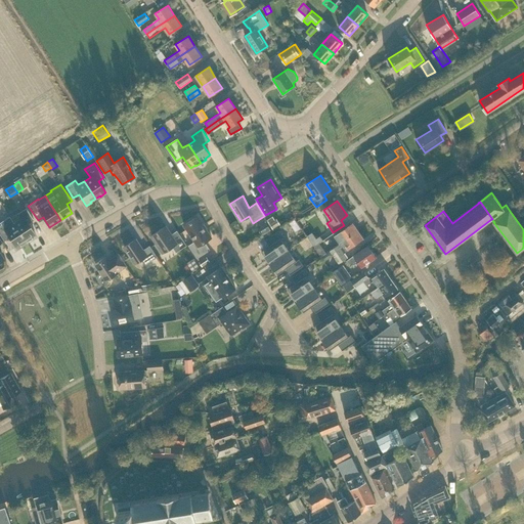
[(33,238),(32,236),(35,234),(28,223),(33,220),(26,208),(15,214),(18,220),(13,223),(27,243),(33,238)]
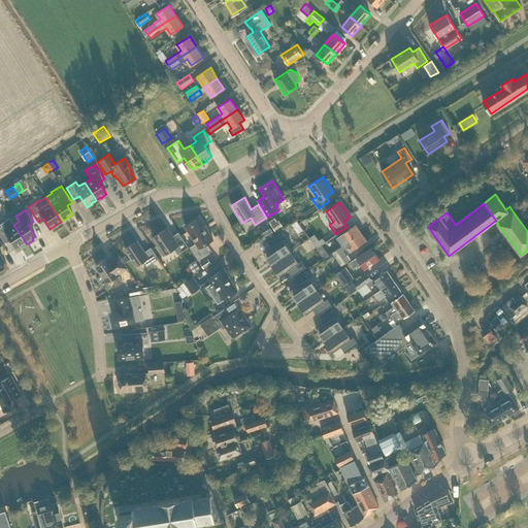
[(196,243),(190,248),(198,260),(211,252),(206,243),(213,239),(199,218),(186,227),(196,243)]
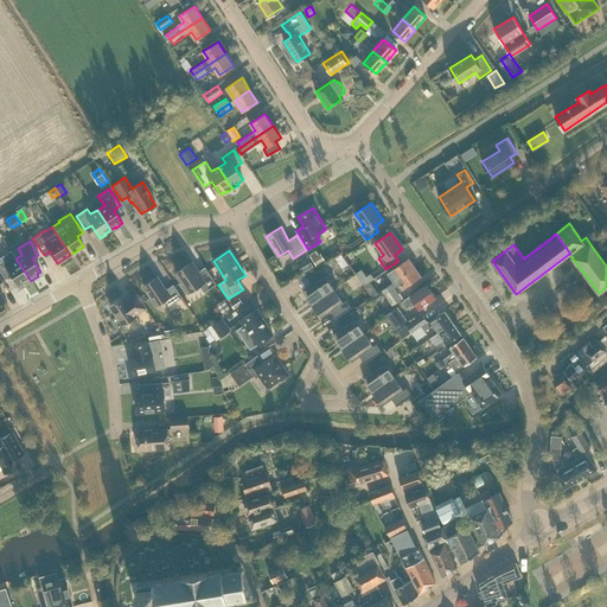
[(317,267),(324,261),(319,254),(312,259),(317,267)]
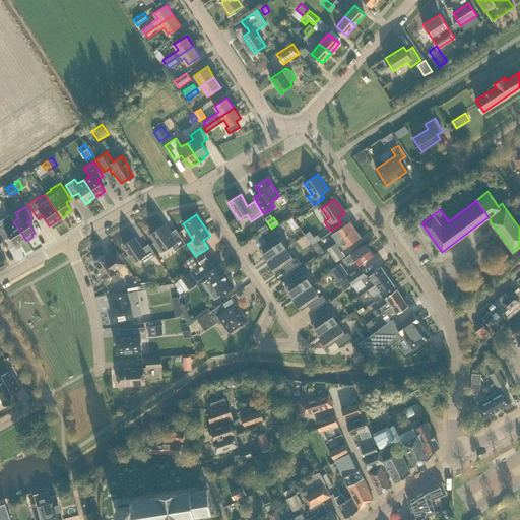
[(18,243),(19,245),(26,241),(13,221),(8,224),(5,219),(0,222),(0,233),(3,238),(8,235),(15,245),(18,243)]
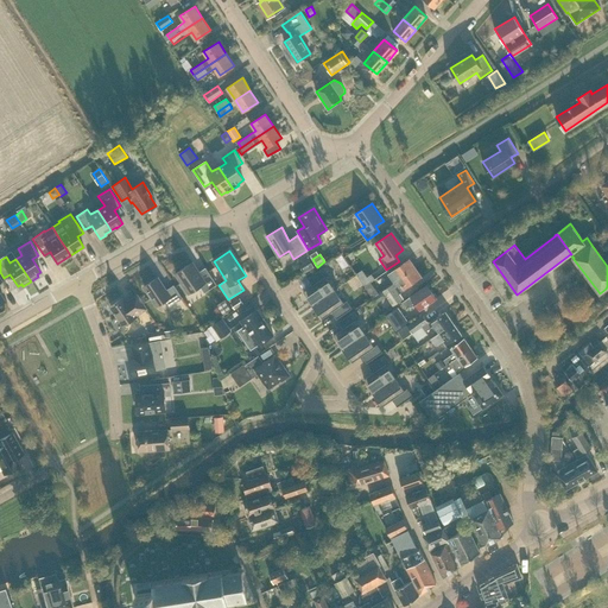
[(394,282),(415,268),(409,259),(388,273),(394,282)]
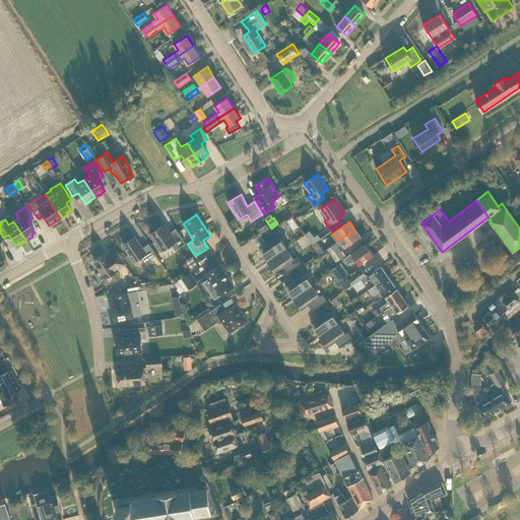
[(175,250),(186,244),(176,229),(170,233),(164,224),(150,234),(161,251),(171,245),(175,250)]
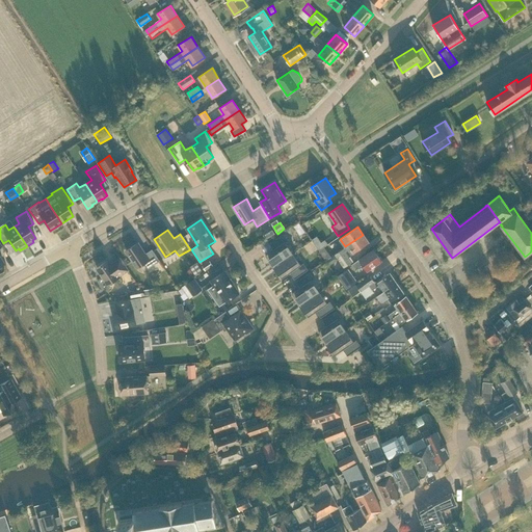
[(273,249),(265,255),(273,267),(293,254),(285,242),(288,240),(283,234),(269,243),(273,249)]
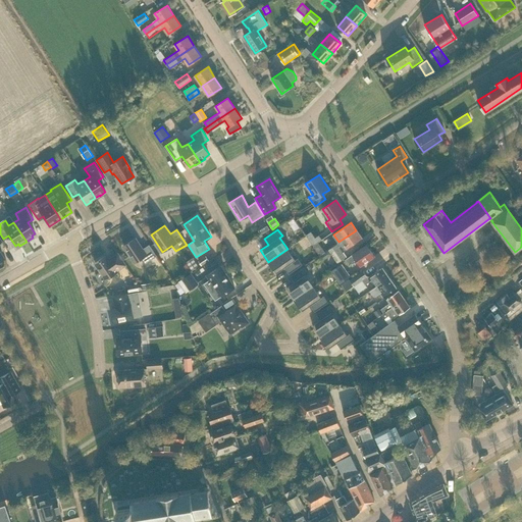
[(356,230),(338,242),(328,249),(337,262),(346,257),(343,252),(349,248),(348,247),(361,238),(356,230)]
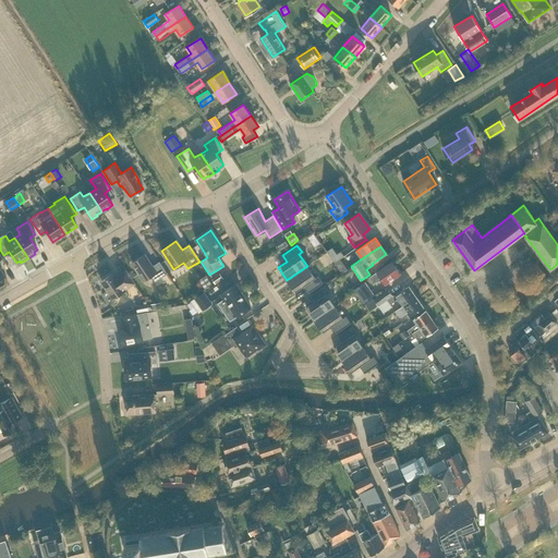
[(132,263),(144,281),(152,276),(156,281),(167,274),(159,262),(152,266),(144,255),(132,263)]
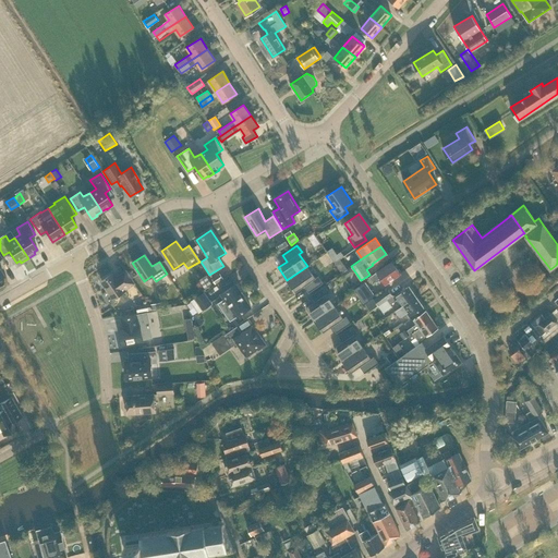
[(391,262),(370,277),(373,282),(380,277),(386,283),(400,274),(391,262)]
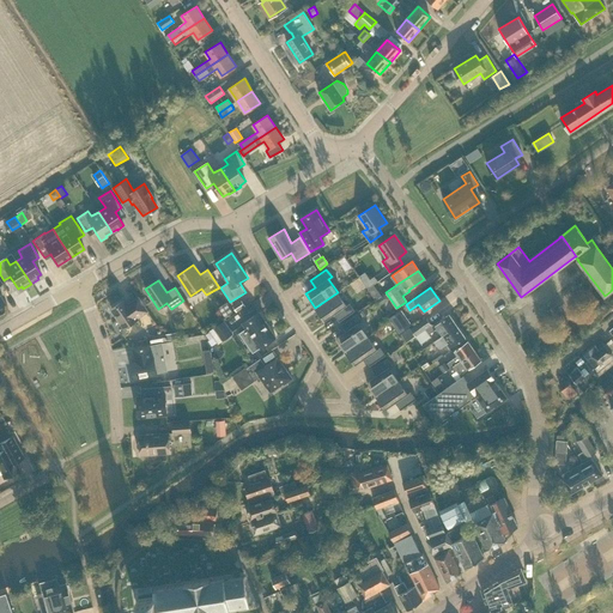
[(346,305),(338,292),(315,308),(325,321),(334,315),(339,322),(354,310),(350,303),(346,305)]
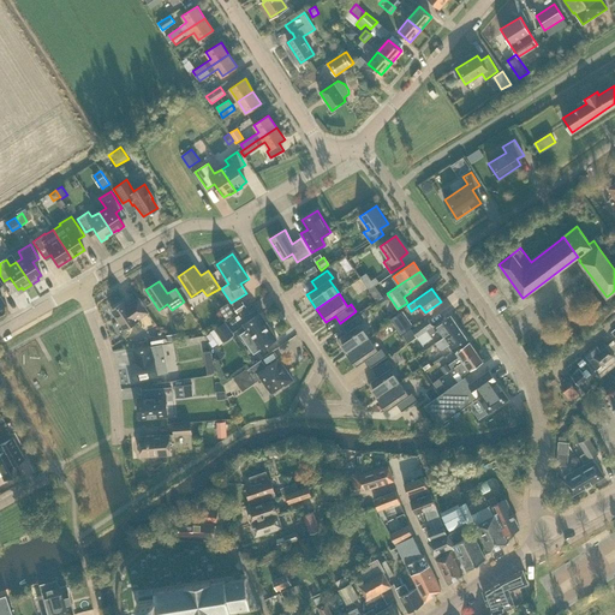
[(148,311),(139,298),(129,305),(125,300),(112,309),(125,329),(127,328),(129,329),(133,327),(132,324),(138,320),(137,318),(148,311)]
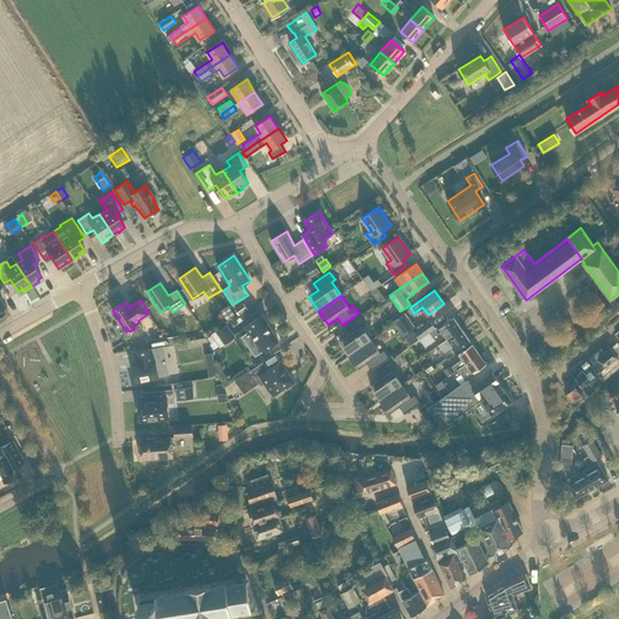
[(239,316),(248,310),(244,304),(235,310),(239,316)]
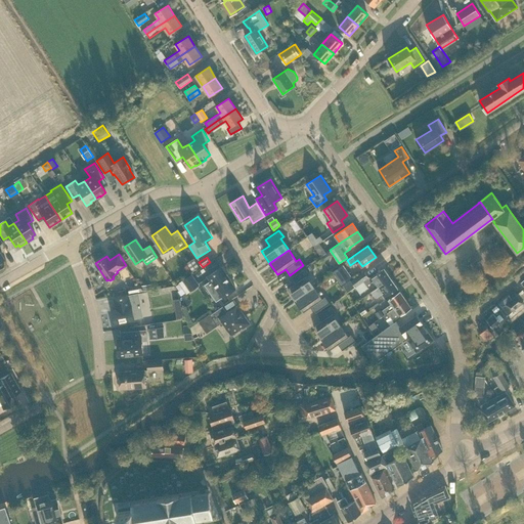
[(187,263),(192,272),(200,267),(193,259),(187,263)]
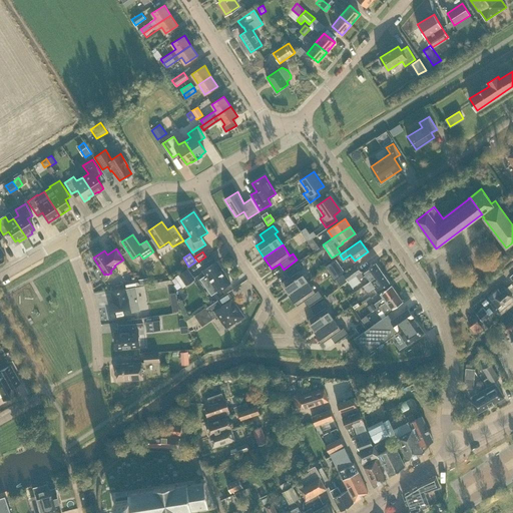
[(336,260),(333,261),(326,267),(334,279),(342,274),(345,272),(336,260)]
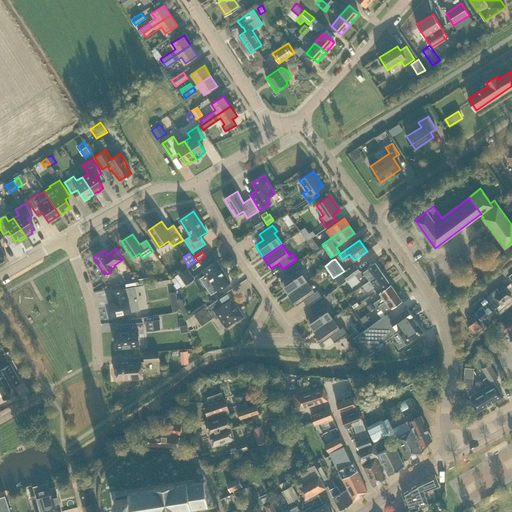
[(230,281),(216,261),(203,270),(217,290),(230,281)]
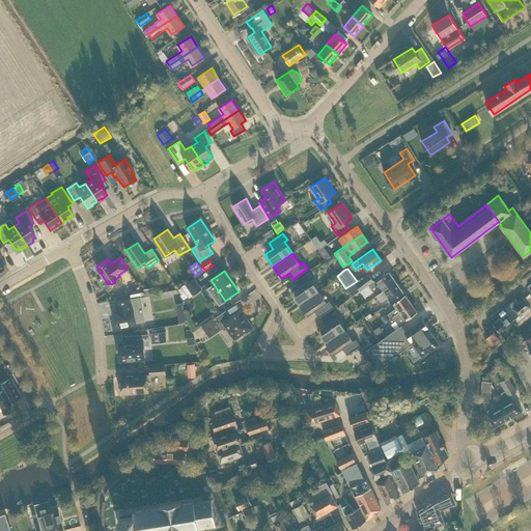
[(314,278),(309,272),(296,281),(300,287),(291,292),(300,305),(318,291),(311,280),(314,278)]
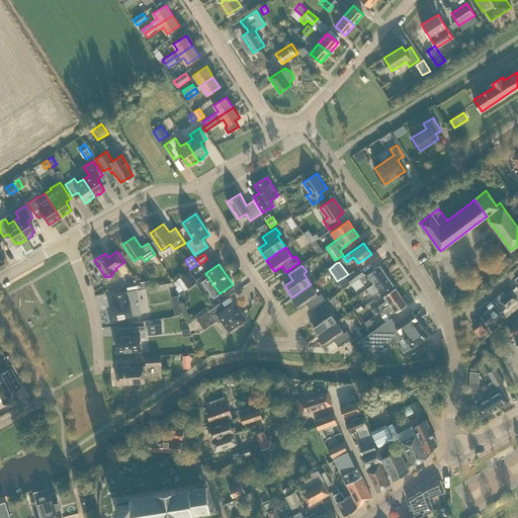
[(356,290),(364,285),(362,282),(368,278),(372,284),(385,275),(379,266),(366,275),(364,274),(360,268),(347,277),(356,290)]
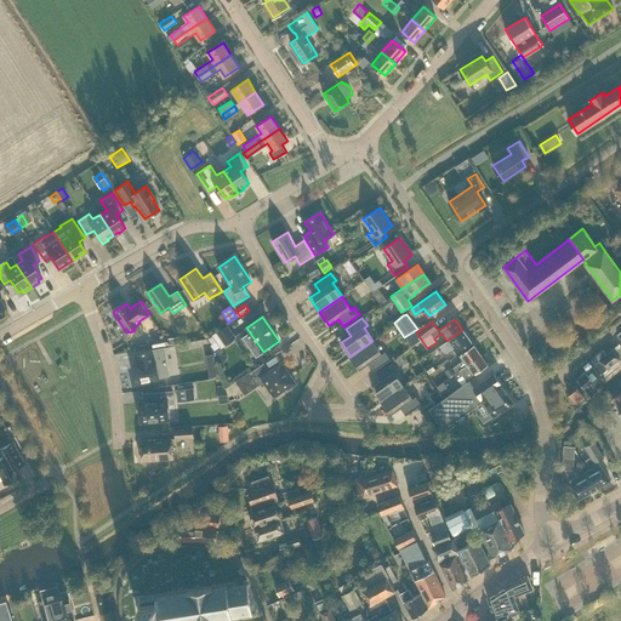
[(227,325),(212,335),(221,348),(237,339),(227,325)]
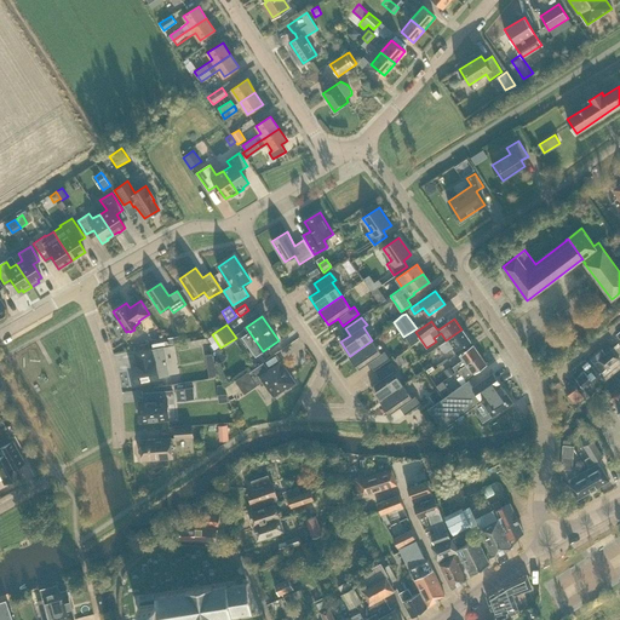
[(470,342),(461,329),(446,340),(440,345),(443,351),(446,351),(452,348),(454,352),(470,342)]
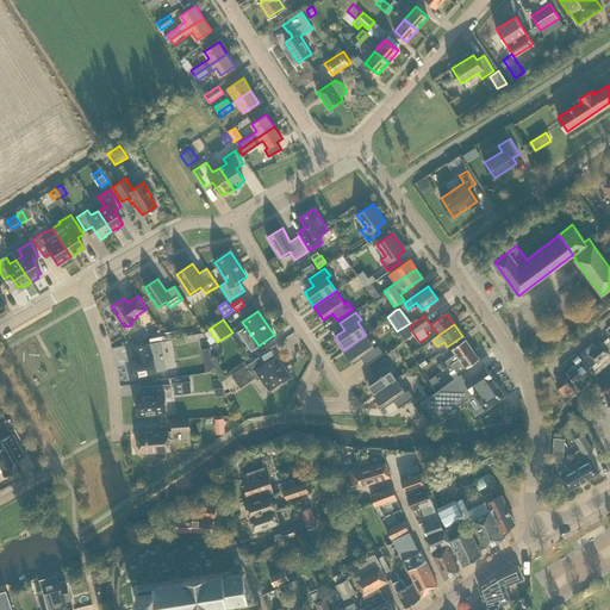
[(150,342),(163,340),(161,331),(149,334),(150,342)]
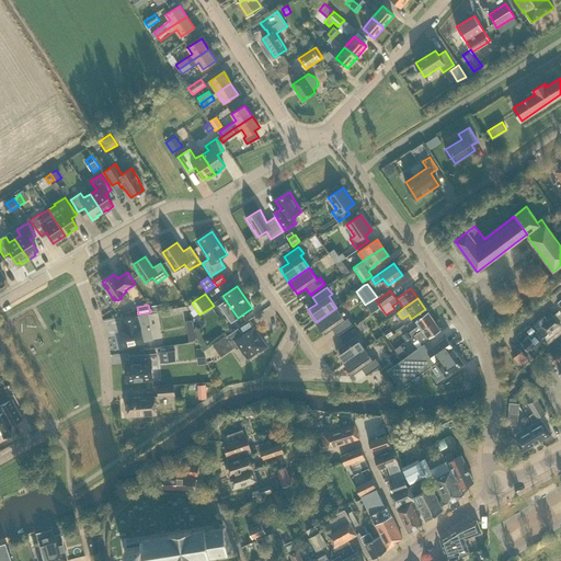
[(344,320),(336,308),(317,322),(319,324),(324,334),(333,329),(339,335),(353,324),(347,318),(344,320)]
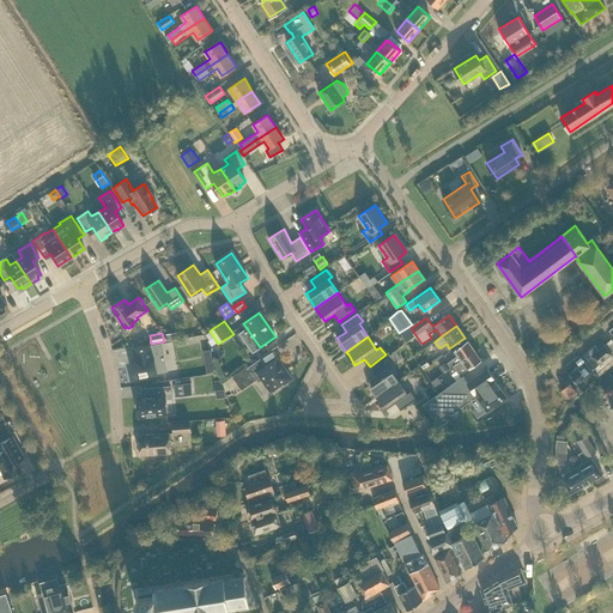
[(450,368),(468,354),(474,351),(468,341),(454,351),(456,354),(457,356),(448,363),(450,368)]
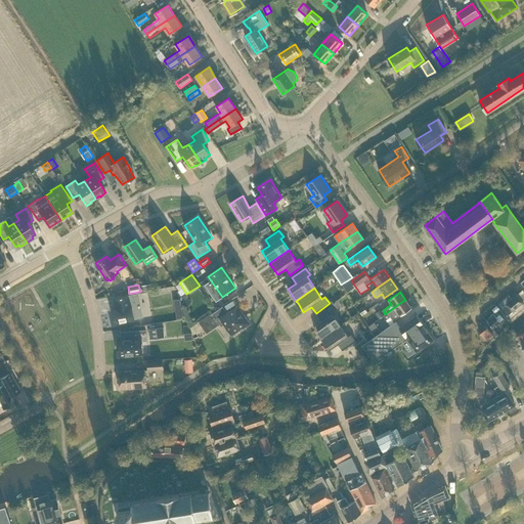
[(128,295),(114,297),(117,309),(112,310),(115,323),(134,320),(134,319),(143,317),(138,293),(128,295)]
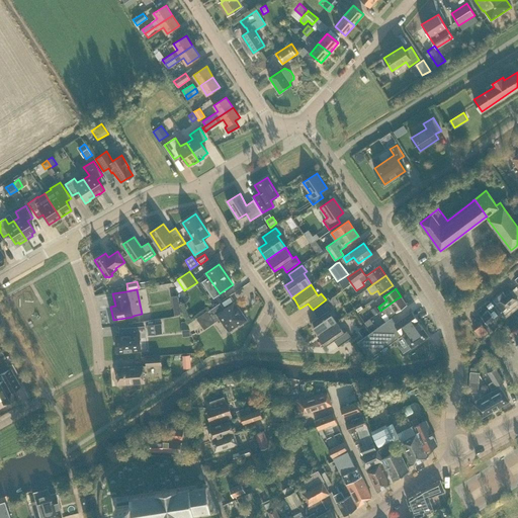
[(503,311),(517,298),(511,291),(509,289),(504,293),(503,291),(500,294),(499,293),(496,295),(497,296),(494,299),(503,311)]
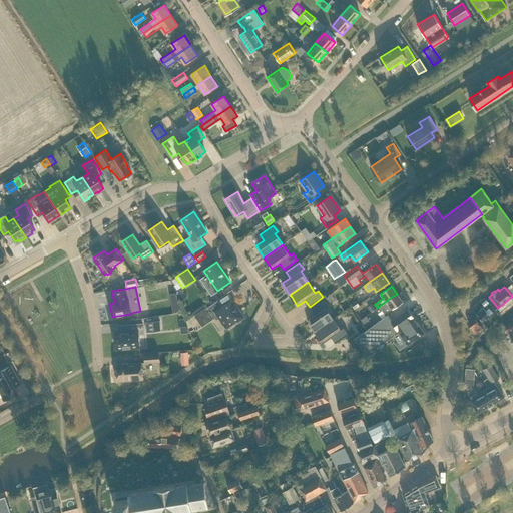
[(327,297),(330,303),(336,299),(332,294),(327,297)]
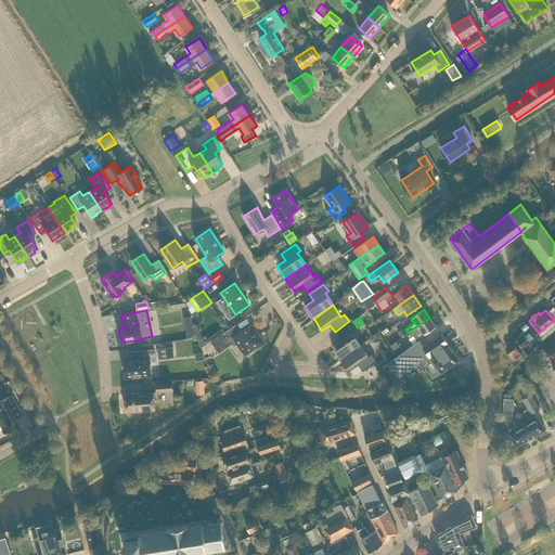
[(408,333),(405,334),(409,338),(413,336),(416,339),(417,338),(423,335),(436,326),(433,321),(429,318),(424,321),(408,333)]
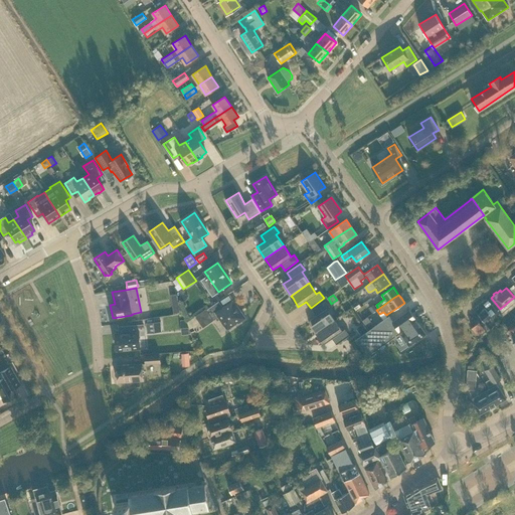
[(239,312),(232,301),(223,307),(219,301),(206,310),(213,320),(218,317),(227,329),(237,322),(238,323),(246,318),(240,311),(239,312)]
